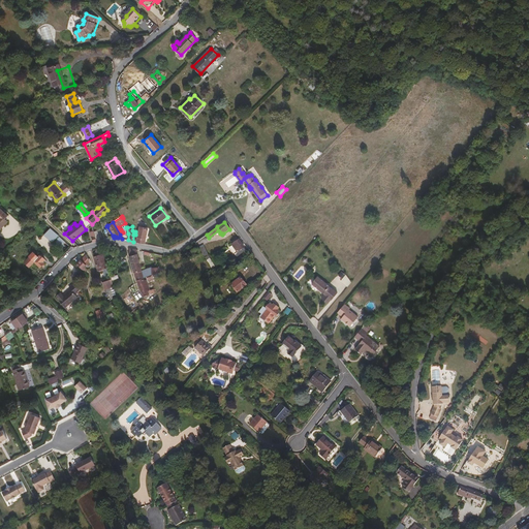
[(145,244),(148,229),(146,229),(146,227),(139,226),(136,242),(145,244)]
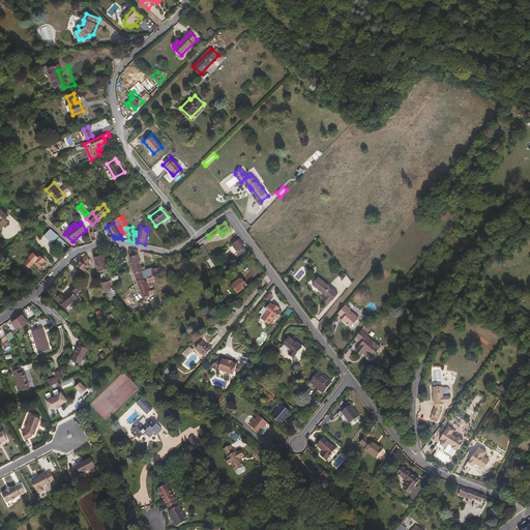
[(65,242),(57,234),(51,229),(45,235),(53,243),(54,241),(60,247),(65,242)]
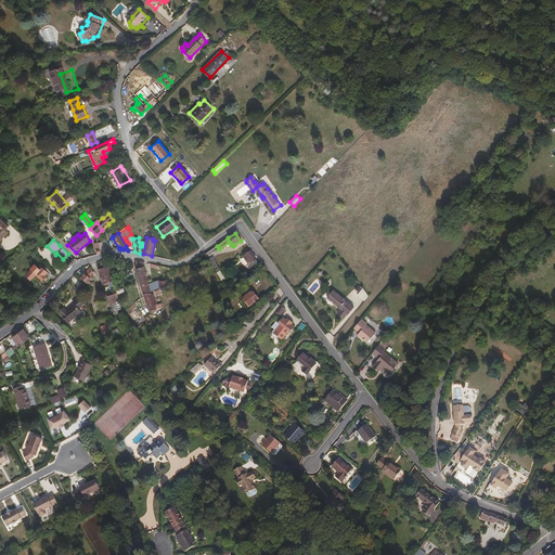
[(256,259),(250,252),(243,257),(249,265),(256,259)]
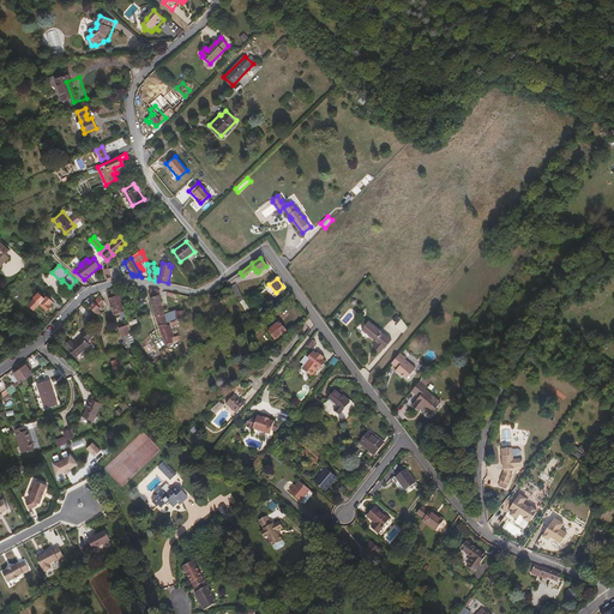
[(236,284),(232,287),(238,300),(242,298),(236,284)]
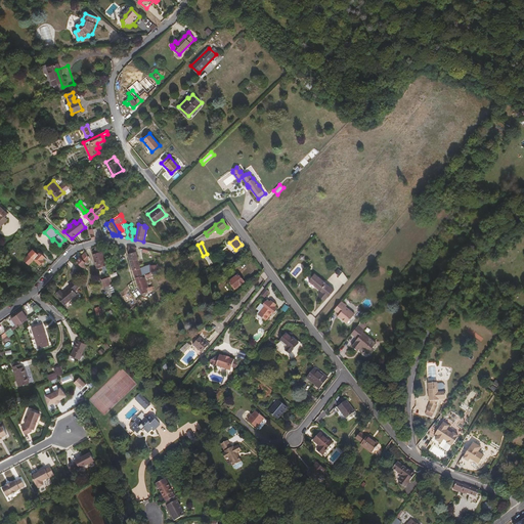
[(42,260),(45,257),(40,253),(38,255),(33,251),(24,260),(29,265),(34,259),(40,265),(43,261),(42,260)]
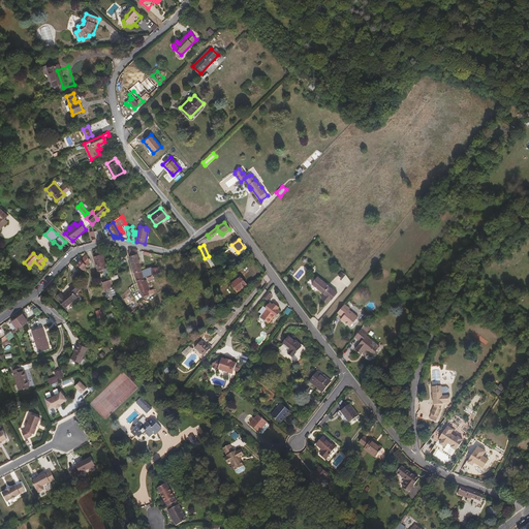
[(110,275),(103,254),(103,253),(102,254),(97,255),(94,256),(98,271),(99,271),(100,271),(100,273),(105,271),(105,272),(106,273),(107,275),(110,275)]
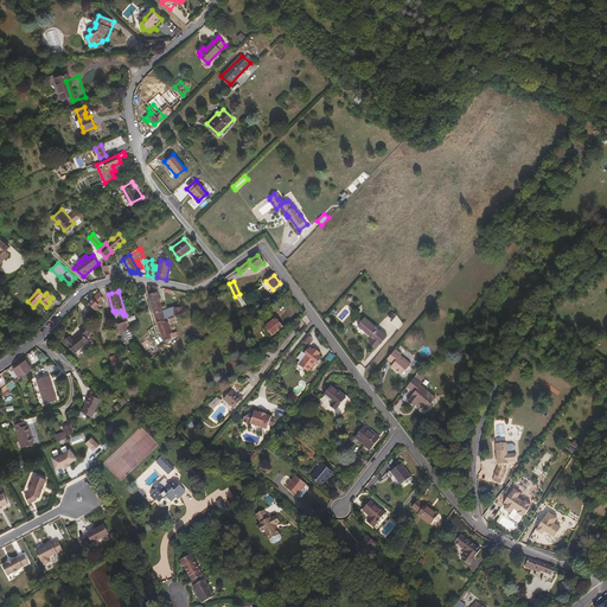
[(161,310),(155,292),(148,294),(149,298),(154,312),(163,312),(165,319),(174,315),(174,317),(181,314),(181,307),(174,307),(163,310),(161,310)]
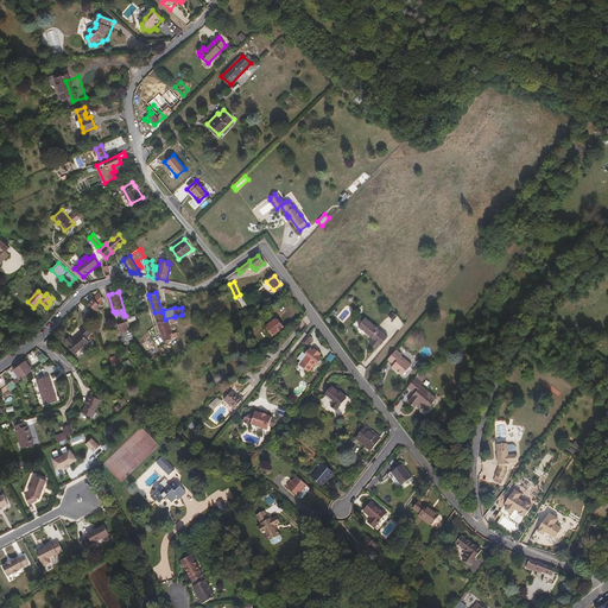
[(97,308),(103,302),(102,297),(101,296),(100,293),(89,304),(102,317),(102,314),(97,309),(97,308)]
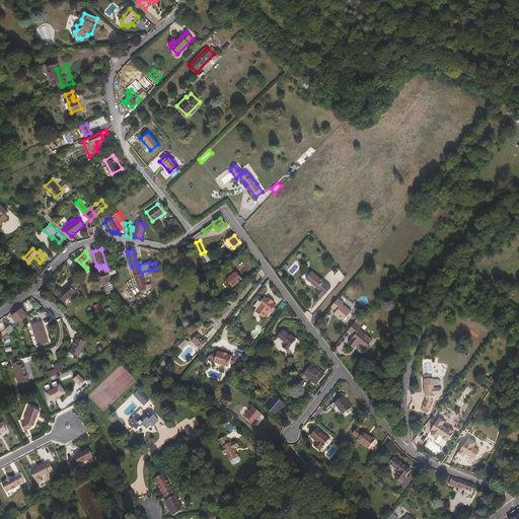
[(208,264),(211,262),(207,252),(203,254),(208,264)]
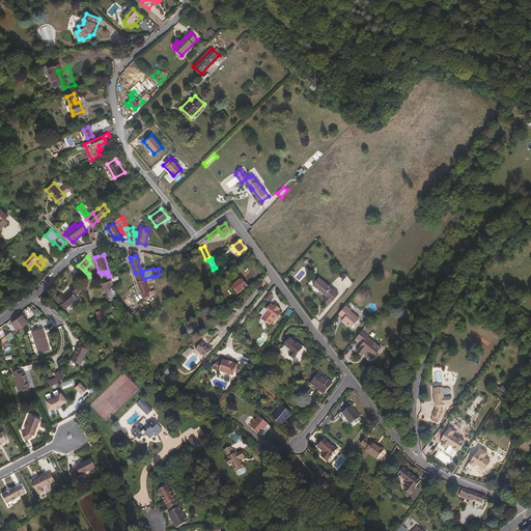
[(144,279),(142,273),(135,273),(138,281),(144,279)]
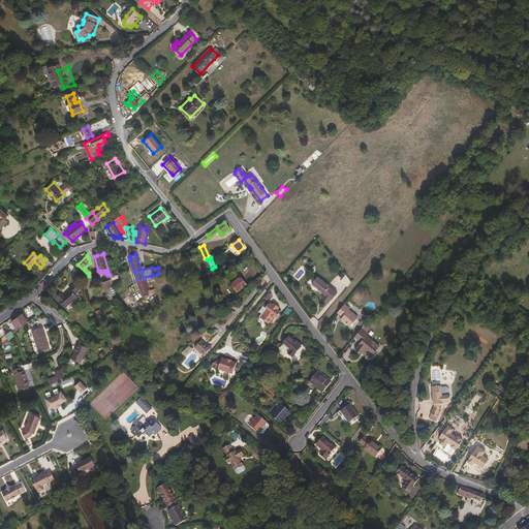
[(341,272),(338,275),(342,279),(341,281),(347,286),(352,281),(341,272)]
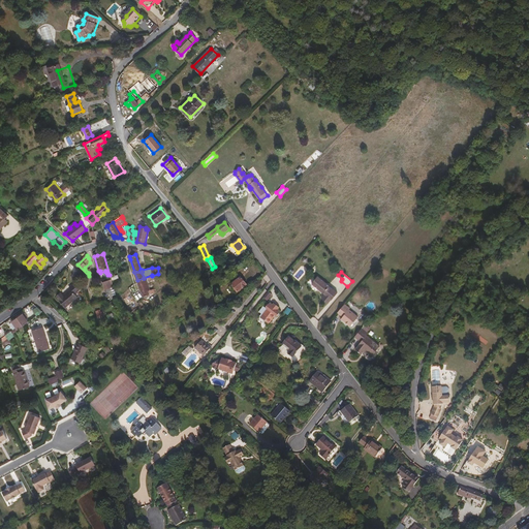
[(337,291),(316,275),(311,282),(324,292),(320,297),(327,302),(331,298),(331,299),(337,291)]
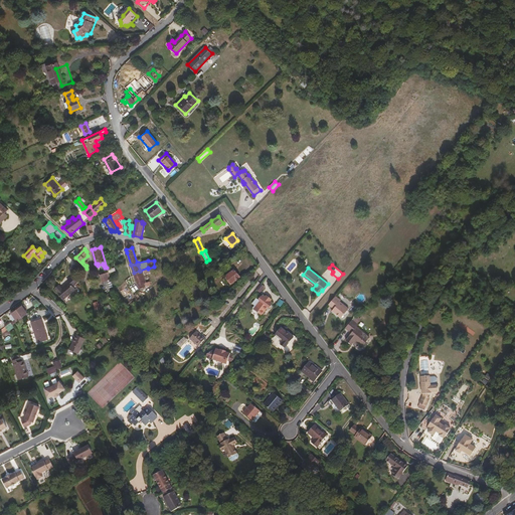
[(239,277),(234,270),(225,277),(231,284),(239,277)]
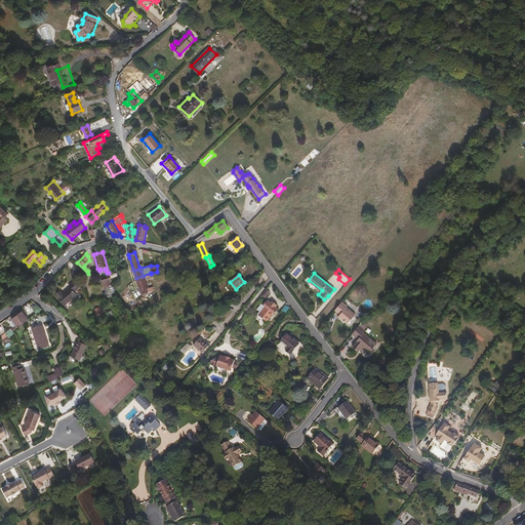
[(149,288),(145,278),(144,278),(143,276),(136,278),(143,294),(143,295),(149,292),(148,289),(149,288)]
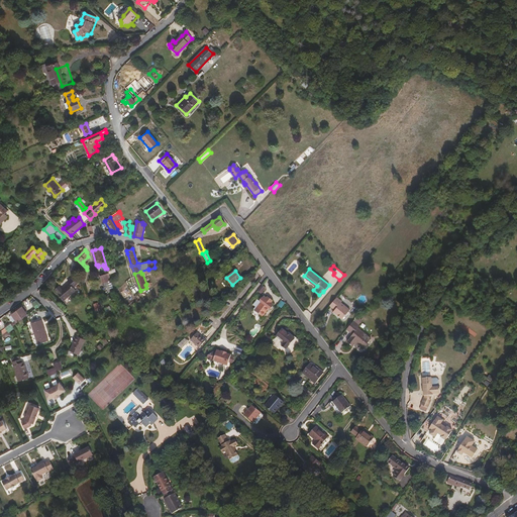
[(112,285),(108,274),(105,275),(97,277),(98,280),(100,285),(101,284),(103,289),(104,289),(106,294),(114,291),(112,285)]
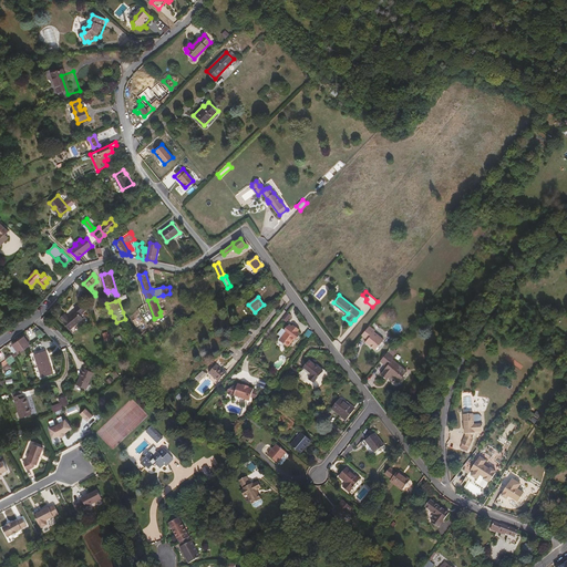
[(69,330),(82,319),(80,316),(84,311),(79,305),(73,309),(75,311),(68,319),(63,315),(60,318),(63,321),(63,322),(69,330)]
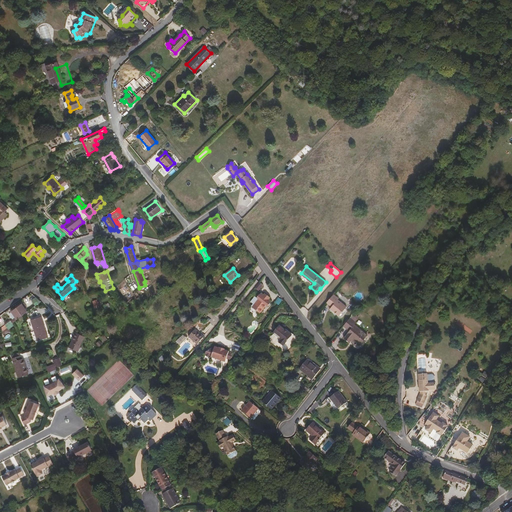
[(258,291),(263,285),(260,282),(255,288),(258,291)]
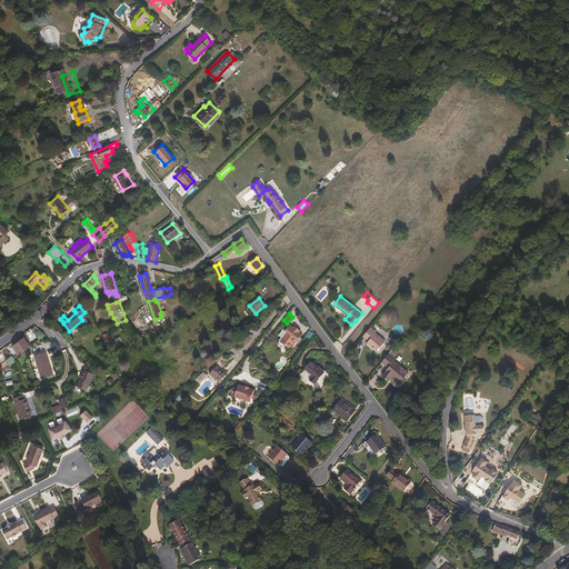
[(158,330),(152,323),(146,327),(151,333),(158,330)]
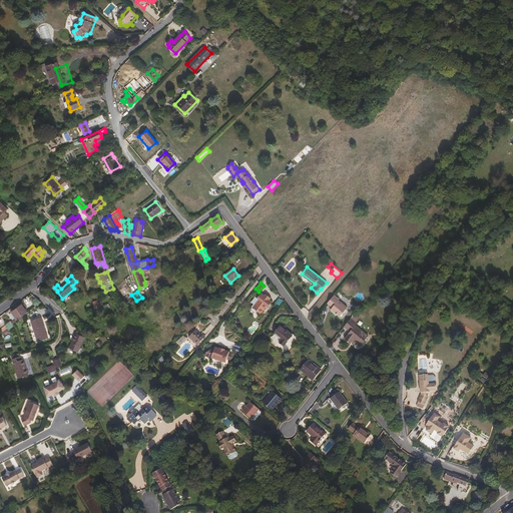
[(261,314),(267,306),(269,308),(271,305),(271,304),(272,302),(270,300),(264,296),(263,295),(261,296),(258,299),(260,301),(250,312),(260,319),(262,315),(261,314)]
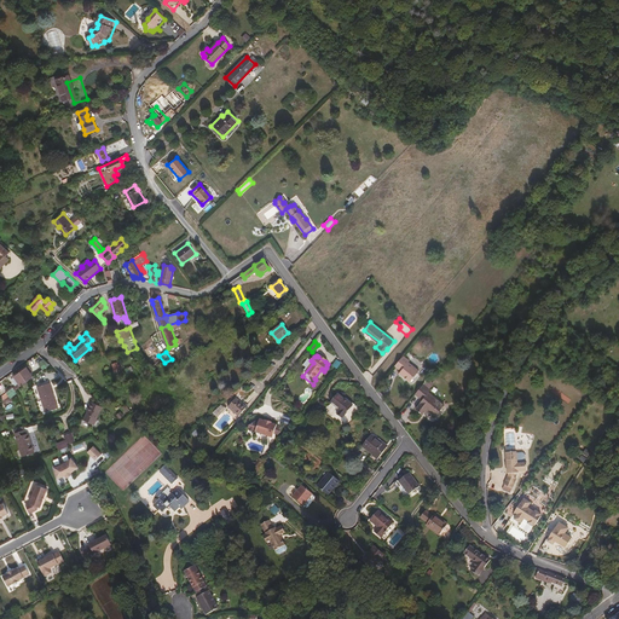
[(409,381),(418,370),(408,362),(409,360),(403,356),(394,365),(398,368),(400,365),(403,368),(400,370),(399,372),(409,381)]
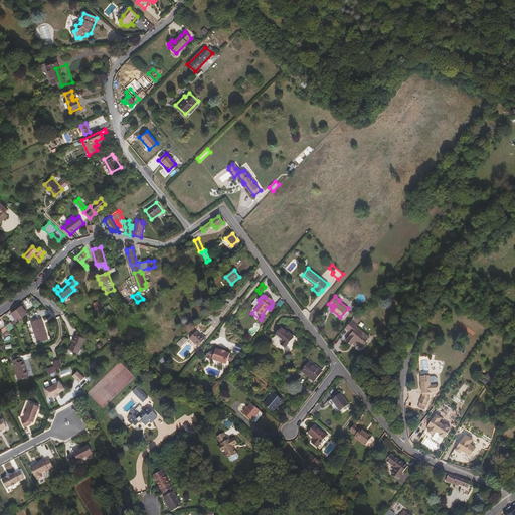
[(25,315),(27,313),(25,311),(26,309),(24,305),(22,306),(21,306),(11,314),(12,315),(16,319),(13,321),(10,323),(12,325),(13,324),(25,315)]
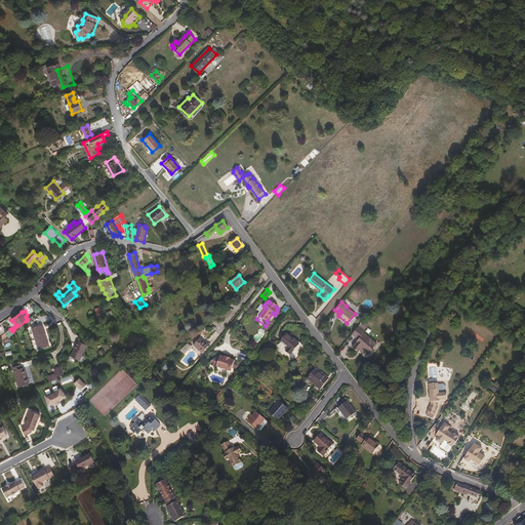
[(49,345),(43,324),(32,327),(39,348),(49,345)]
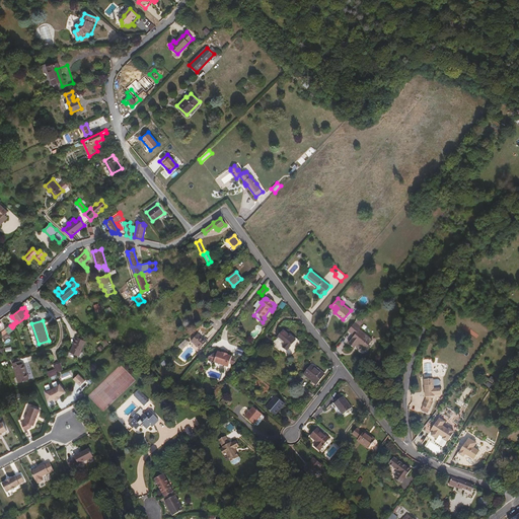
[(371,341),(358,330),(360,328),(354,322),(347,331),(352,337),(350,339),(351,340),(347,344),(353,349),(356,344),(357,343),(359,345),(358,346),(363,351),(371,341)]
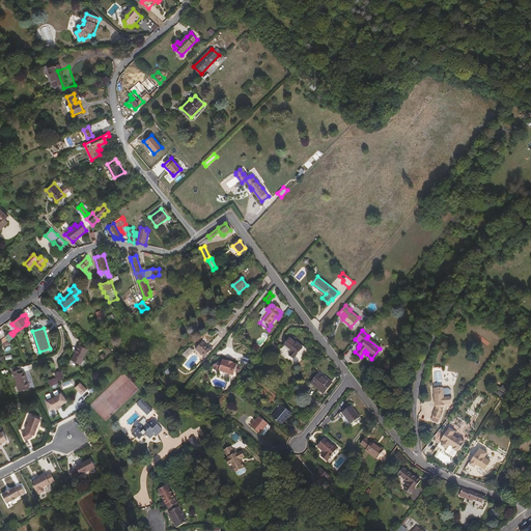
[(297,356),(303,347),(290,337),(283,345),(291,352),(291,353),(289,355),(294,359),(297,356)]
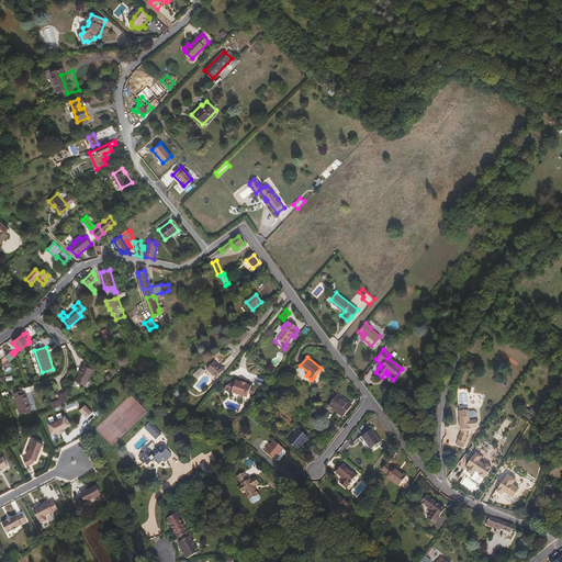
[(214,378),(223,369),(213,360),(205,369),(214,378)]
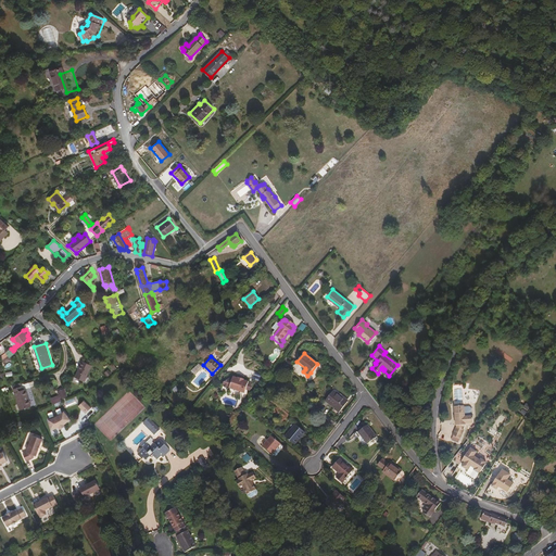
[(84,380),(91,365),(84,361),(80,369),(79,368),(75,376),(84,380)]
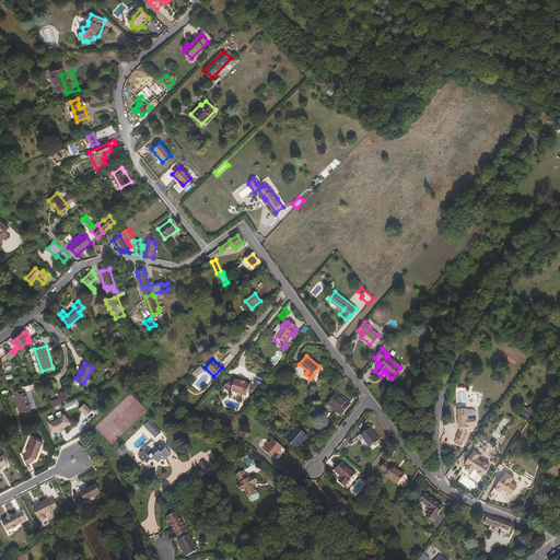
[(198,368),(193,374),(197,378),(202,372),(198,368)]
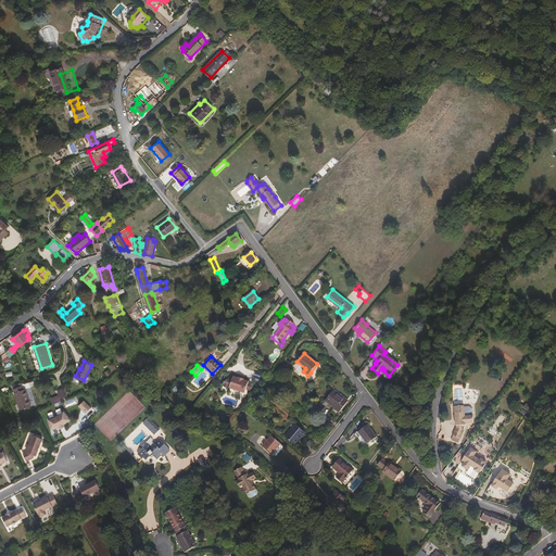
[(244,389),(247,382),(248,381),(240,378),(240,377),(239,377),(237,377),(236,377),(231,376),(231,378),(228,377),(223,381),(222,383),(224,387),(228,387),(228,388),(243,393),(243,392),(244,389)]
